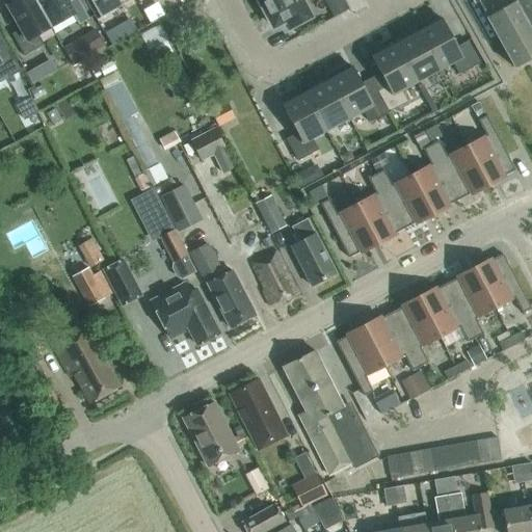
[(51,28),(34,0),(16,0),(7,5),(21,29),(10,35),(23,57),(42,47),(35,36),(51,28)]
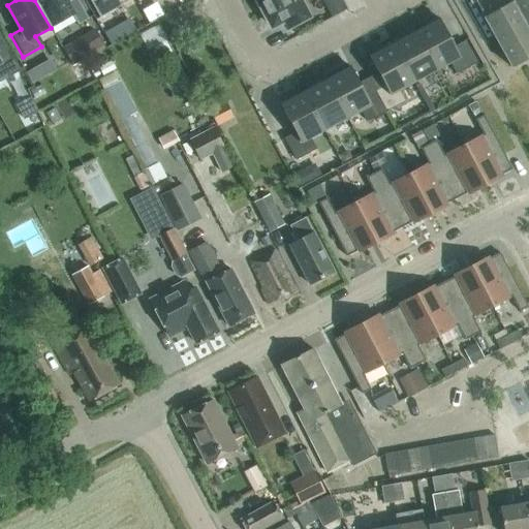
[(65,0),(34,0),(51,28),(73,16),(79,25),(89,19),(78,0),(71,0),(67,3),(65,0)]
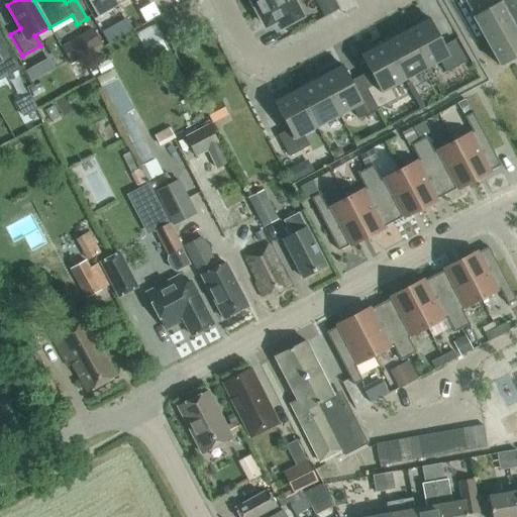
[(88,0),(98,17),(119,5),(115,0),(88,0)]
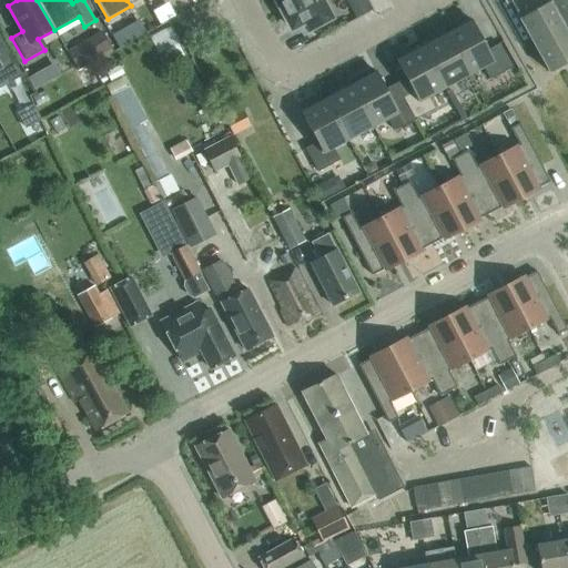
[(139,0),(141,10),(159,8),(156,0),(139,0)]
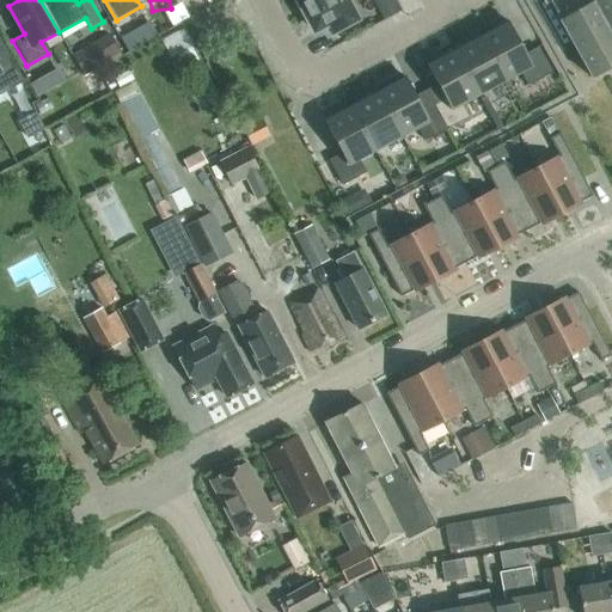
[(298,0),(299,1),(299,0),(303,7),(301,11),(308,23),(312,24),(314,28),(313,28),(314,30),(318,29),(317,29),(326,24),(331,32),(357,19),(348,0),(298,0)]
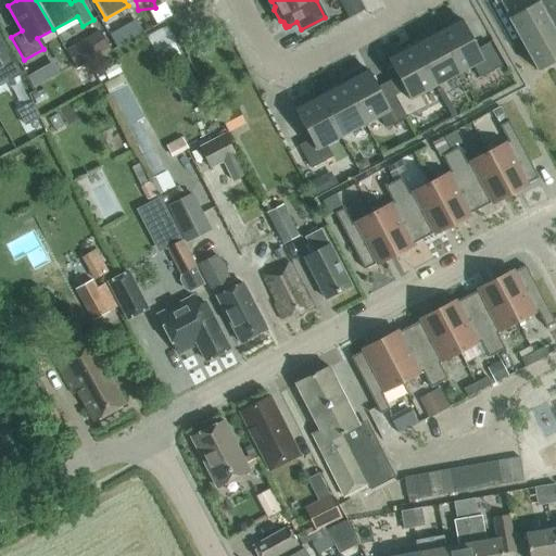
[(555,0),(497,0),(536,68),(555,57),(555,0)]
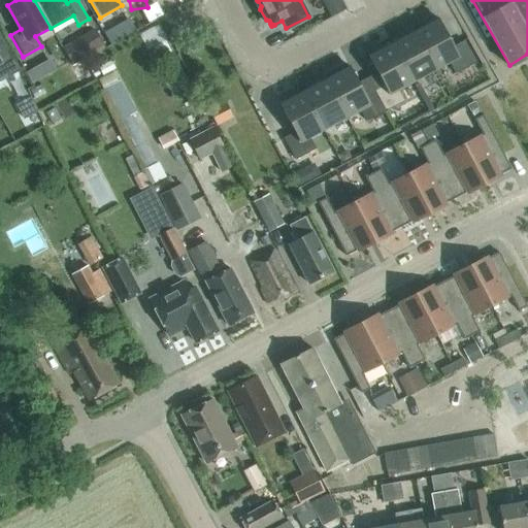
[(144,26),(156,46),(173,37),(163,17),(144,26)]
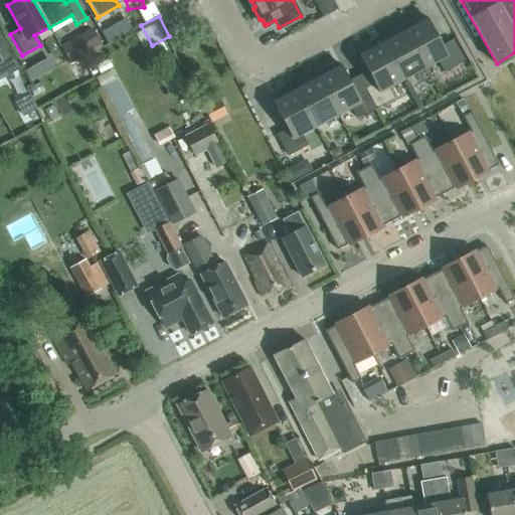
[(427,17),(405,29),(425,67),(439,60),(445,71),(465,60),(454,39),(443,44),(427,17)]
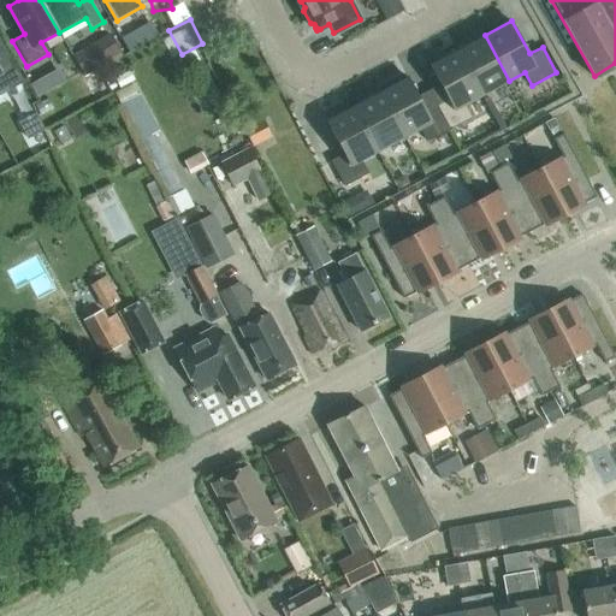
[(120,53),(110,34),(72,55),(83,75),(120,53)]
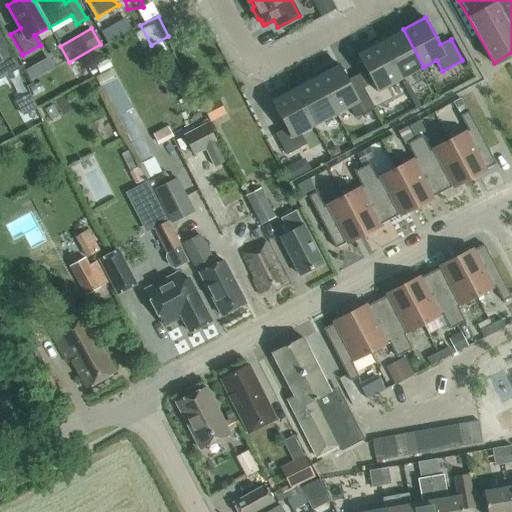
[(403,29),(380,41),(401,79),(423,67),(403,29)]
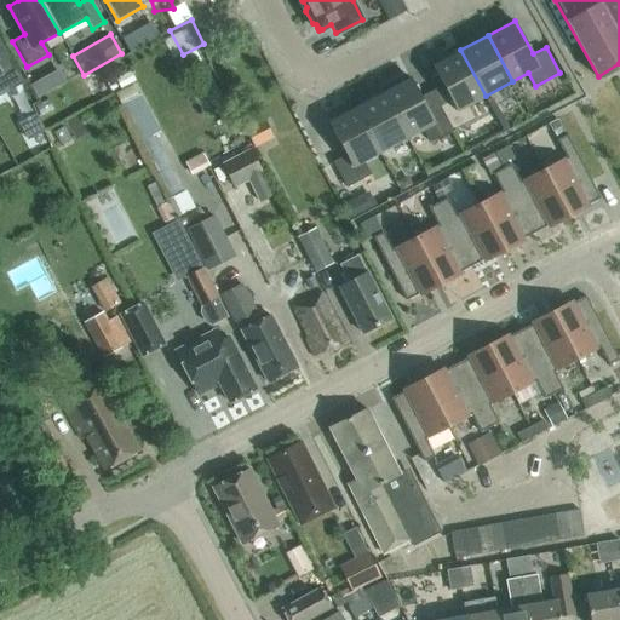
[(0,95),(22,82),(3,50),(0,51),(0,95)]
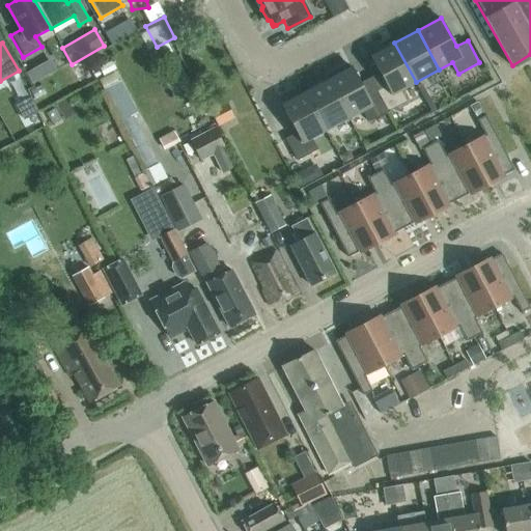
[(386,83),(376,88),(388,111),(408,101),(401,89),(416,82),(394,43),(371,55),(386,83)]
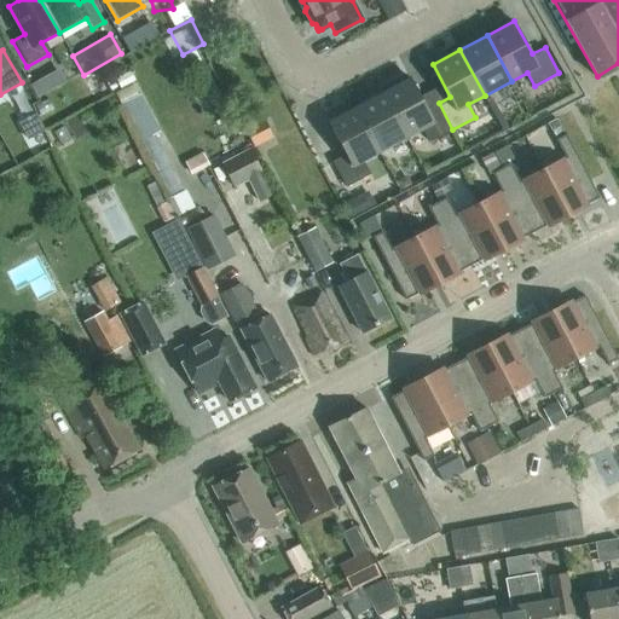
[(47,87),(75,75),(68,59),(40,71),(47,87)]
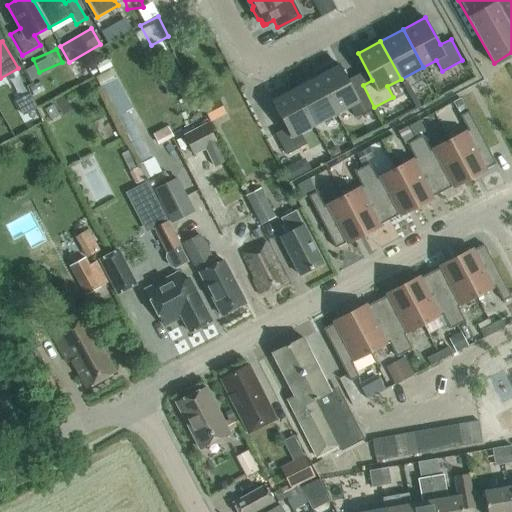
[(339,63),(316,75),(336,113),(350,106),(356,117),(374,107),(363,85),(354,90),(339,63)]
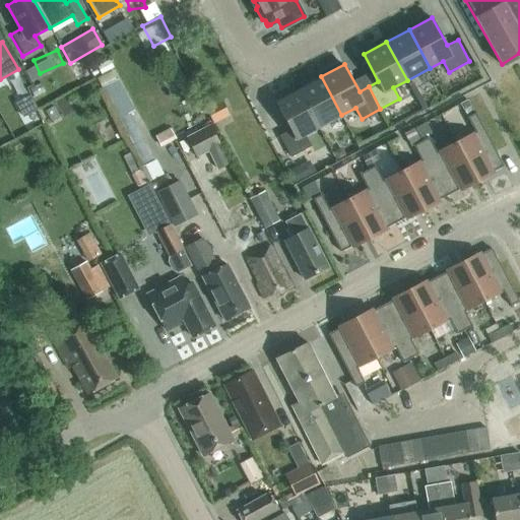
[(321,76),(299,88),(319,127),(341,115),(321,76)]
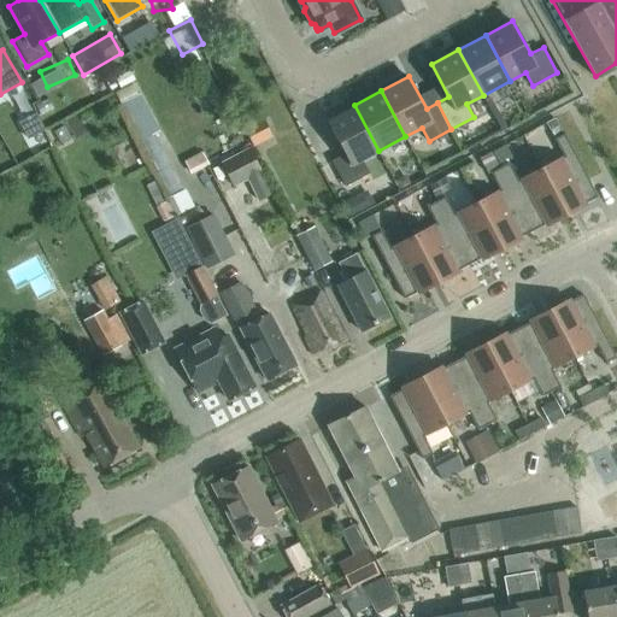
[(140,94),(121,105),(129,121),(169,198),(181,192),(153,136),(160,133),(140,94)]
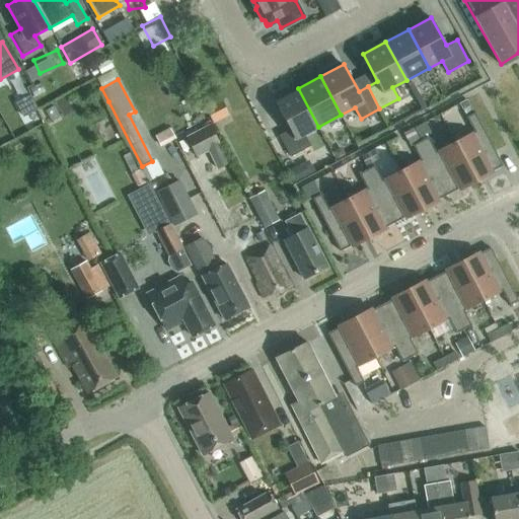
[(318,127),(298,88),(276,100),(290,129),(279,134),(291,156),(311,145),(305,134),(318,127)]
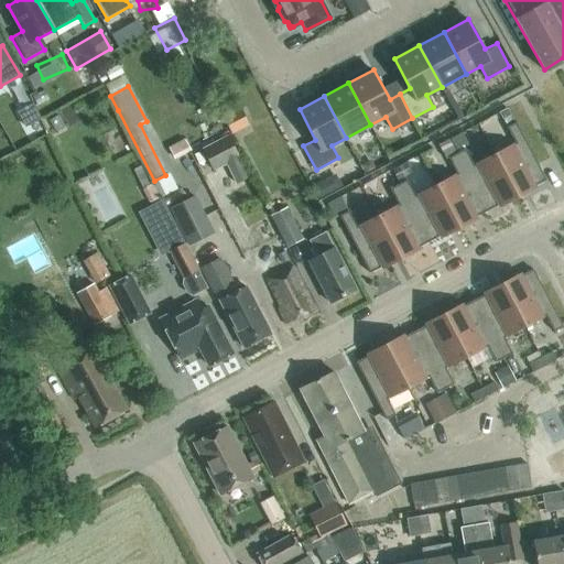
[(241,127),(234,112),(223,118),(230,133),(241,127)]
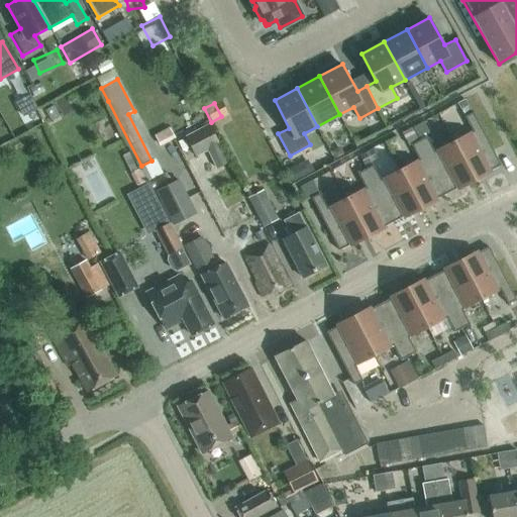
[(473,130),(453,140),(475,180),(490,172),(489,171),(501,164),(473,111),(464,116),(473,130)]
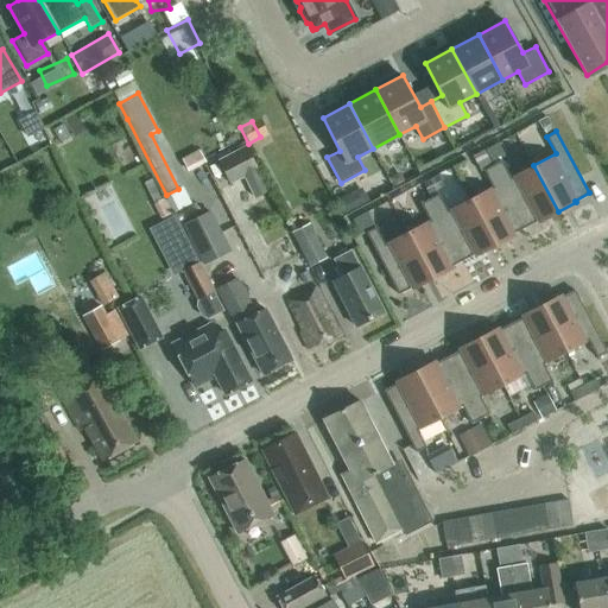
[(189,149),(196,160),(213,151),(207,139),(189,149)]
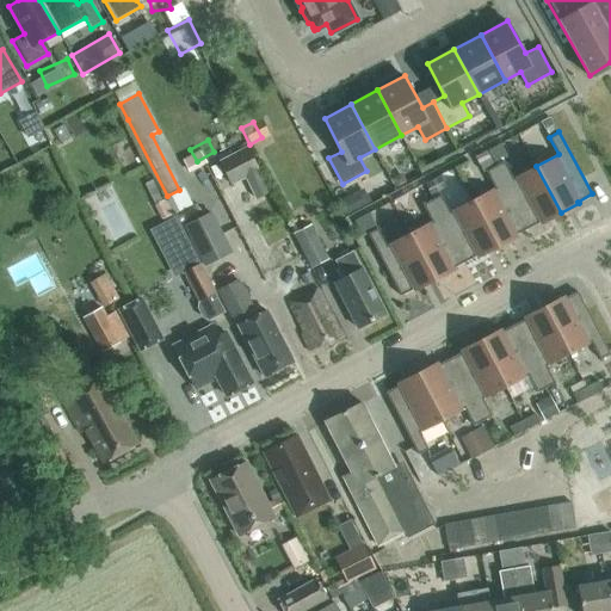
[(254,199),(267,193),(245,150),(218,165),(230,186),(245,179),(254,199)]
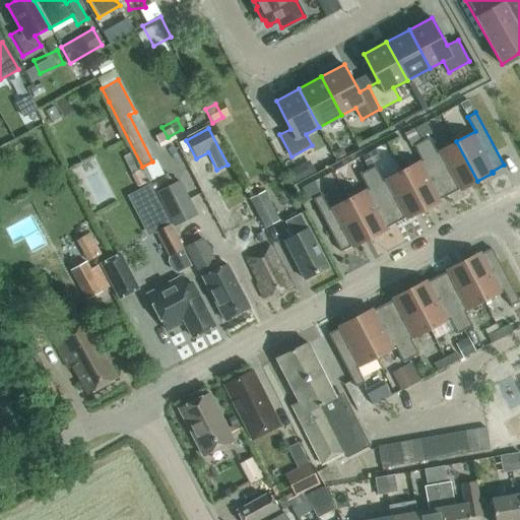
[(403,134),(410,146),(413,144),(419,141),(413,129),(403,134)]
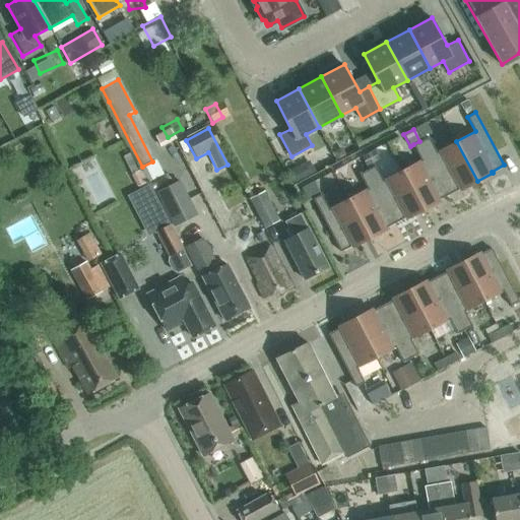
[(429,136),(420,141),(449,194),(461,187),(462,189),(477,181),(456,141),(437,151),(429,136)]
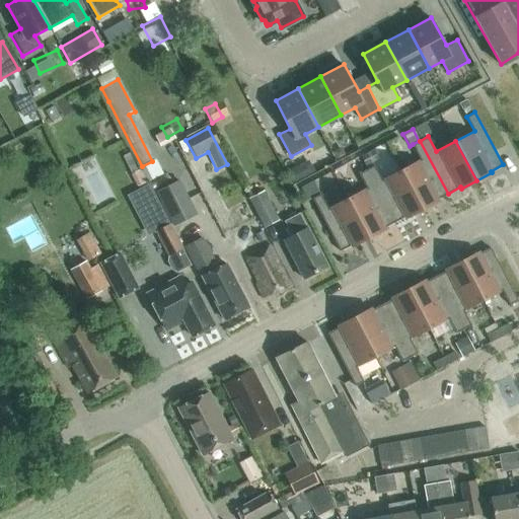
[(421,159),(401,169),(422,209),(438,201),(437,200),(448,194),(420,141),(419,141),(413,144),(421,159)]
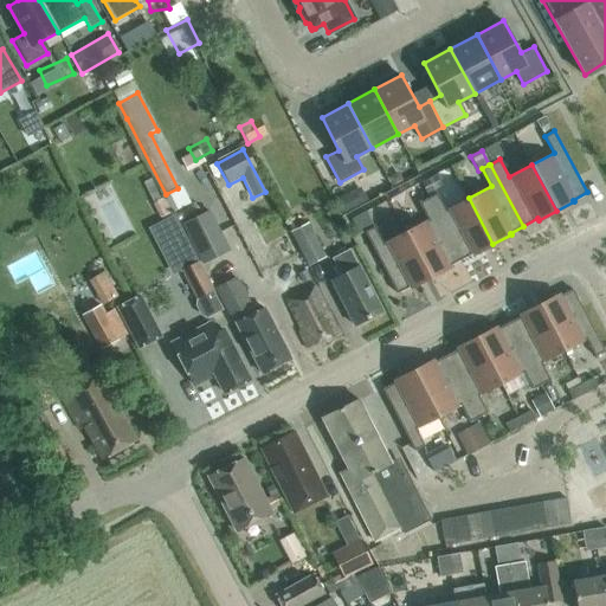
[(434,174),(419,182),(425,193),(440,185),(434,174)]
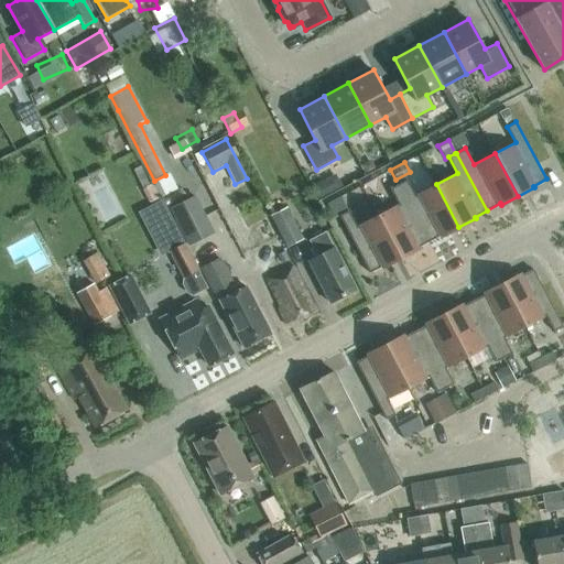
[(407,179),(398,184),(429,241),(442,234),(443,236),(458,227),(436,184),(415,195),(407,179)]
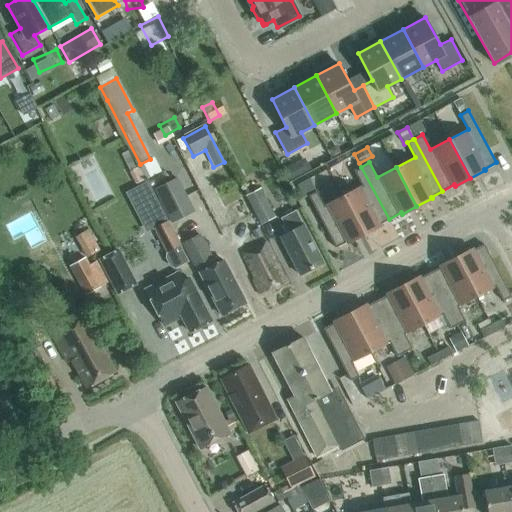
[(293,163),(282,169),(289,181),(300,175),(293,163)]
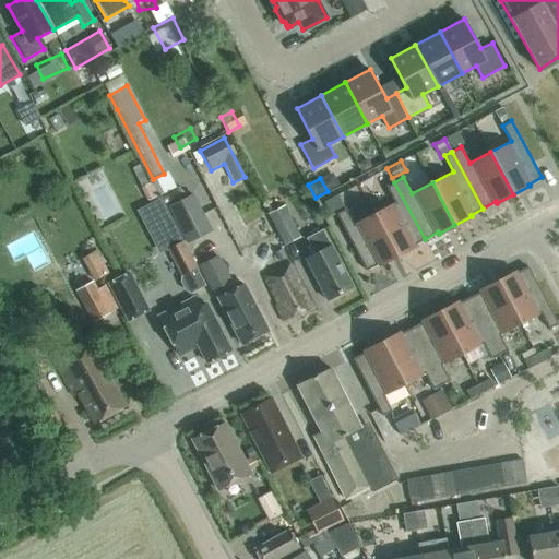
[(394,202),(373,213),(396,256),(413,247),(413,246),(425,239),(394,182),(387,186),(394,202)]
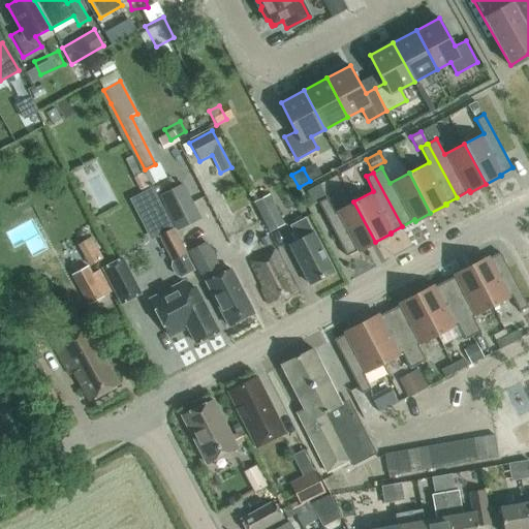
[(312,204),(327,196),(319,184),(306,191),(312,204)]
